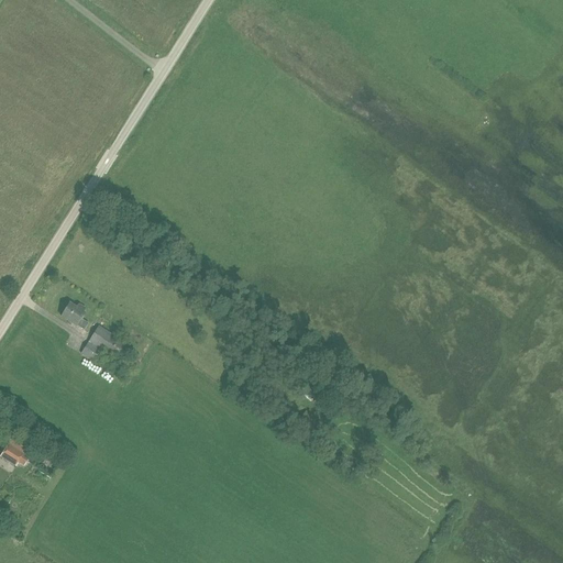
[(53,287),(55,304),(74,302),(72,285),(53,287)]
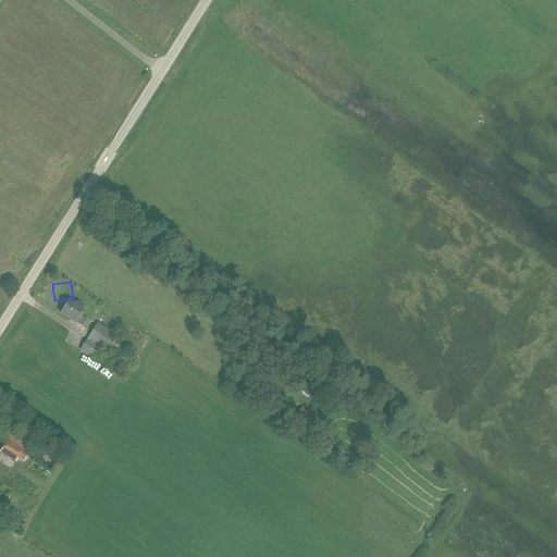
[(78,302),(76,306),(69,300),(60,313),(75,323),(83,327),(87,321),(81,317),(84,311),(83,310),(85,306),(78,302)]
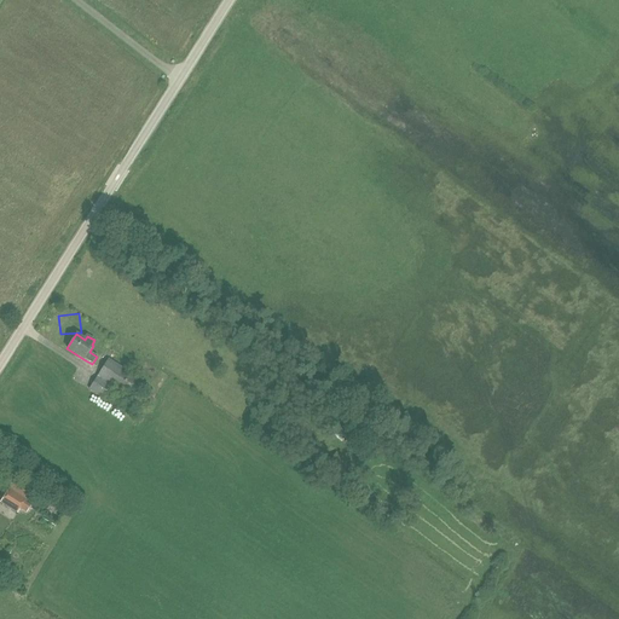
[(129,397),(140,380),(109,359),(90,389),(102,398),(110,385),(129,397)]
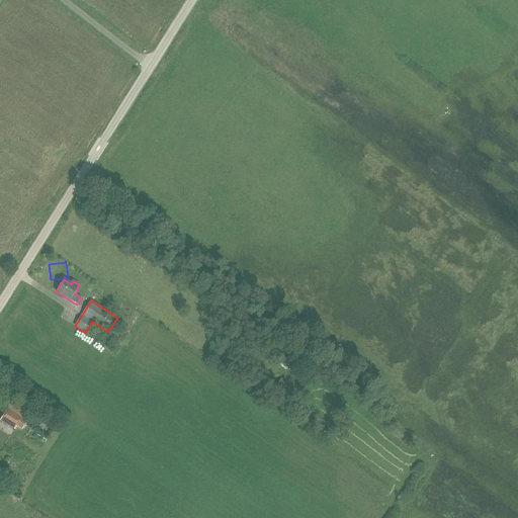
[(21,430),(26,422),(24,420),(27,416),(25,414),(26,414),(25,413),(25,412),(8,400),(7,402),(7,410),(0,420),(15,429),(17,426),(21,430)]
